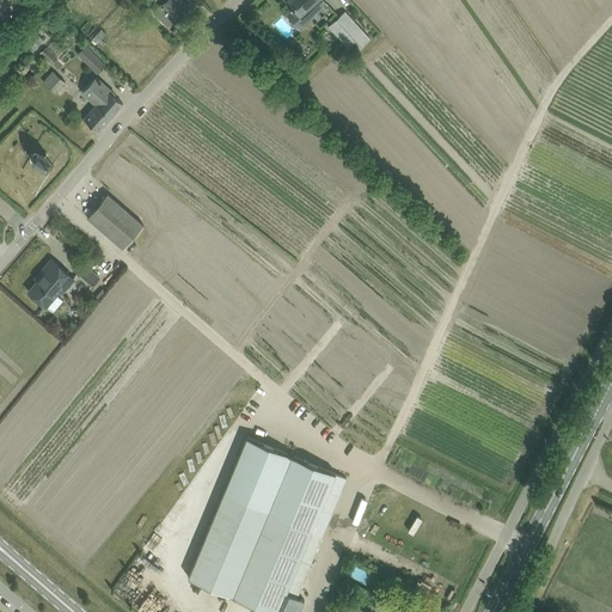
[(165,0),(154,12),(159,17),(167,25),(188,5),(183,0),(165,0)]
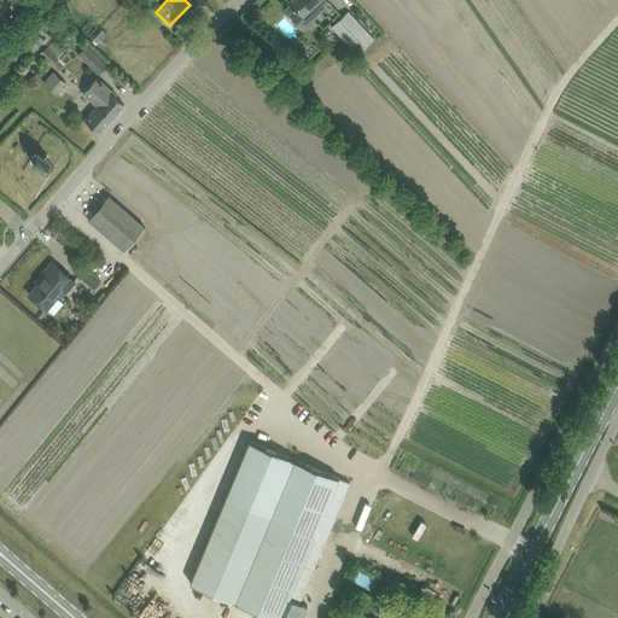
[(290,0),(289,3),(293,7),(292,7),(295,10),(295,9),(303,18),(322,0),(290,0)]
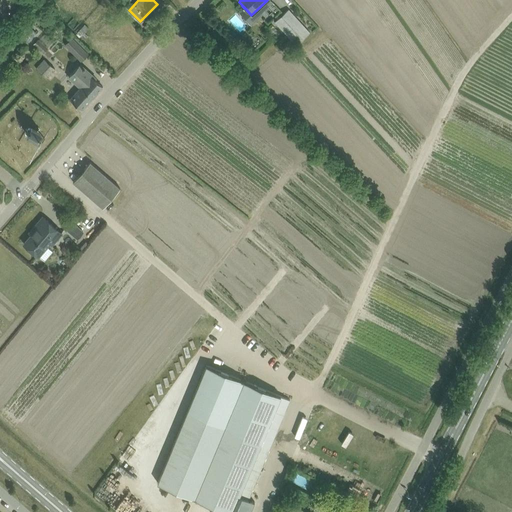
[(296,45),(310,32),(288,9),(275,21),(296,45)]
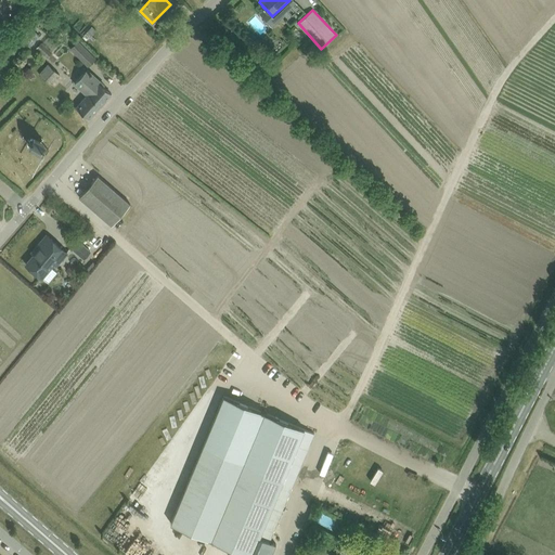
[(252,24),(265,39),(276,28),(262,13),(252,24)]
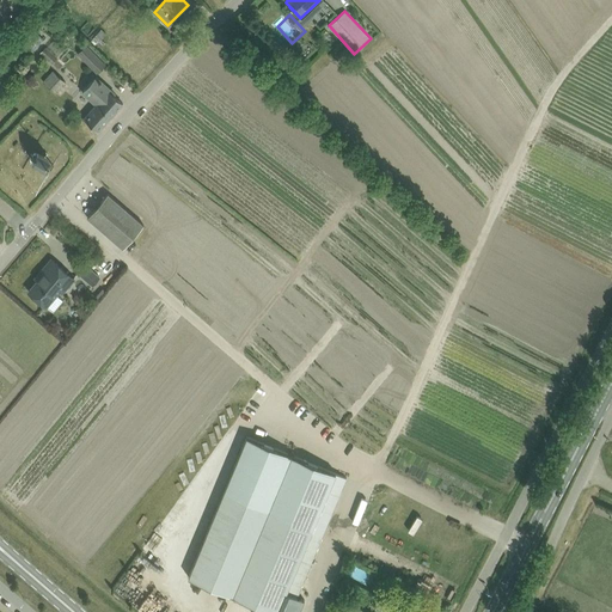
[(102,47),(105,42),(102,38),(106,34),(102,29),(92,38),(93,38),(91,41),(96,44),(97,43),(102,47)]
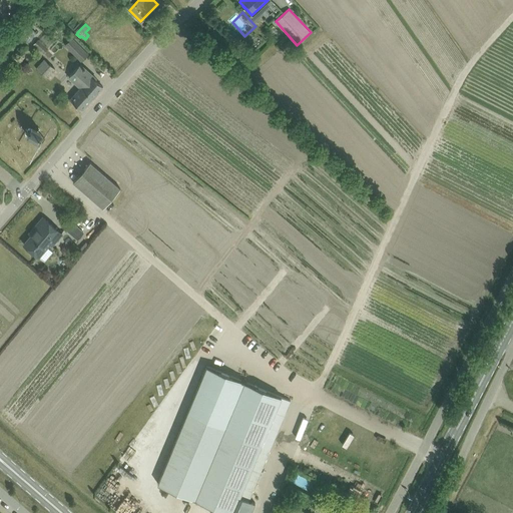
[(81,60),(87,54),(71,38),(65,44),(81,60)]
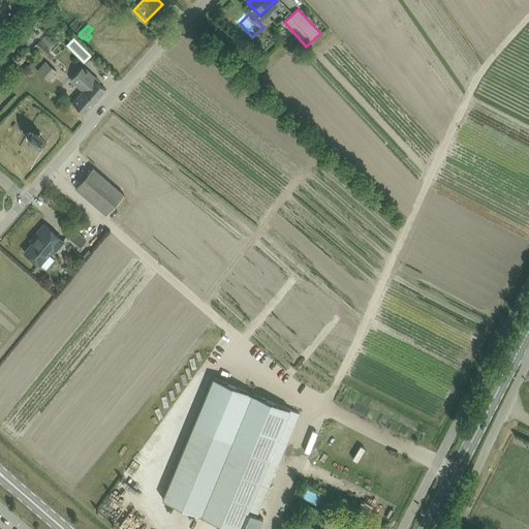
[(39,40),(34,45),(45,56),(50,51),(39,40)]
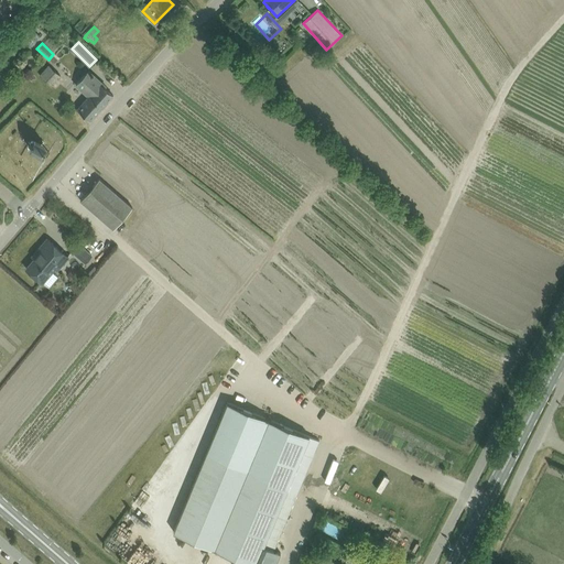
[(60,75),(47,65),(40,74),(51,85),(60,75)]
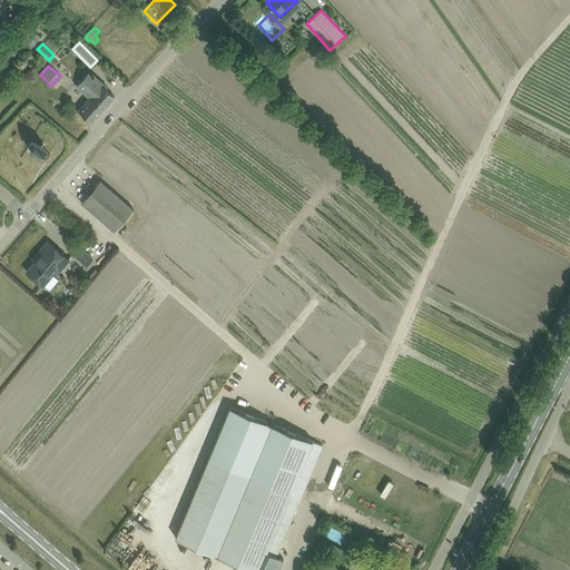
[(76,85),(89,97),(78,110),(91,121),(115,97),(101,85),(102,84),(89,71),(76,85)]
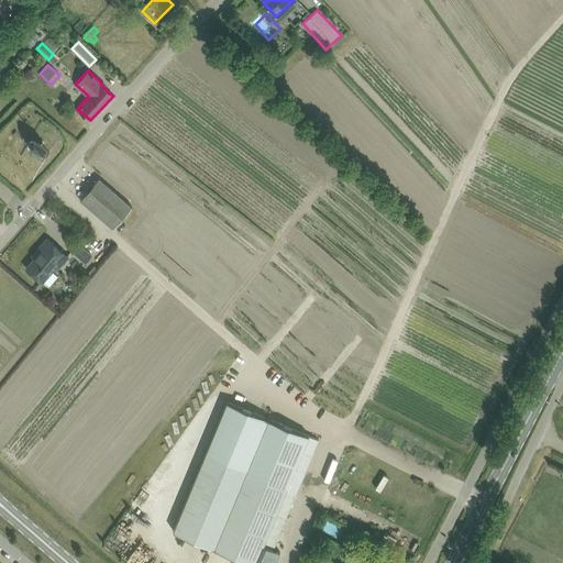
[(41,141),(34,151),(43,157),(50,146),(41,141)]
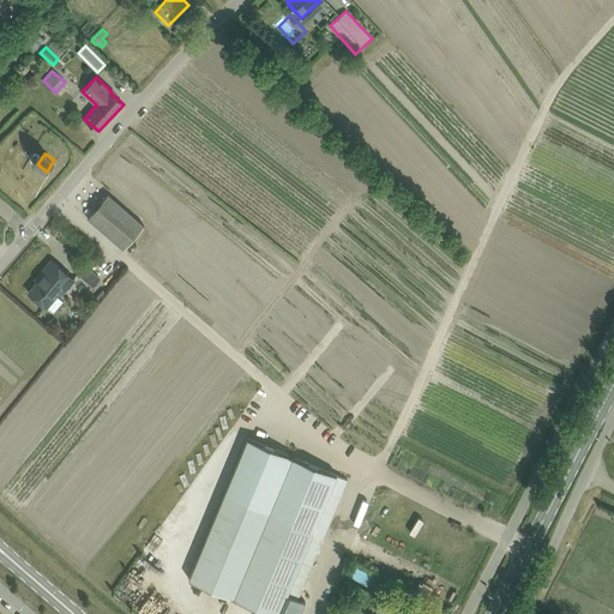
[(124,247),(143,224),(107,194),(88,220),(124,247)]
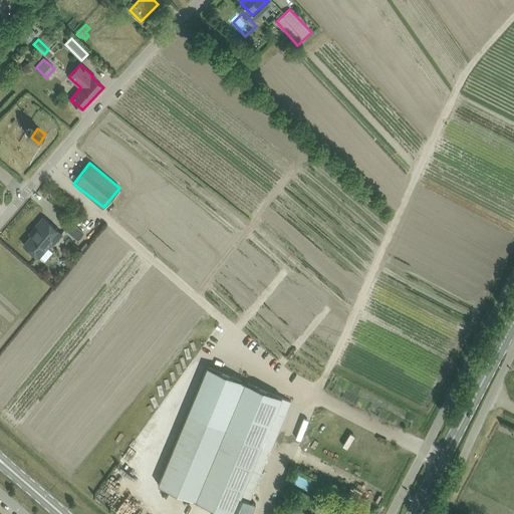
[(24,245),(31,251),(38,257),(50,243),(52,245),(56,240),(62,234),(45,220),(24,245)]
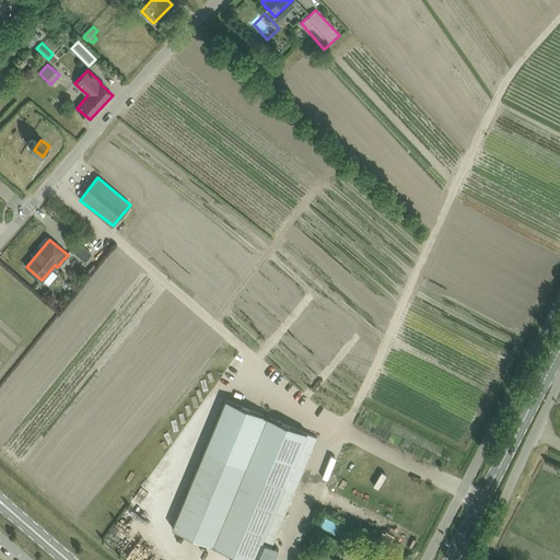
[(70,248),(84,260),(91,253),(77,241),(70,248)]
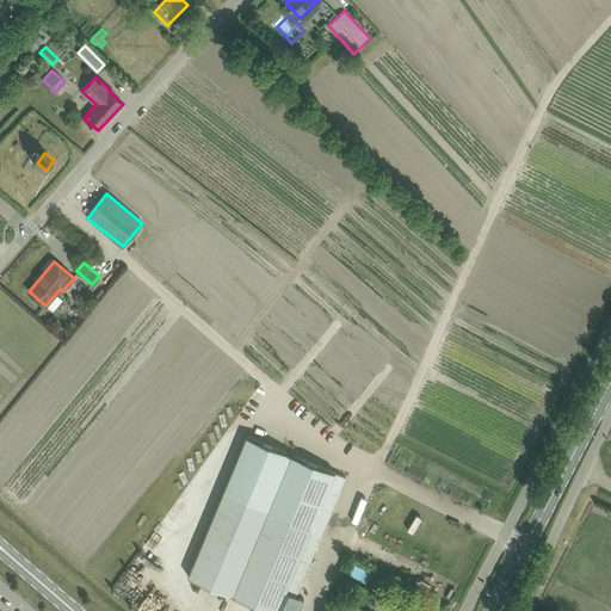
[(323,529),(346,476),(246,434),(224,488),(195,559),(187,575),(232,594),(272,610),(297,610),(303,599),(296,596),(323,529)]
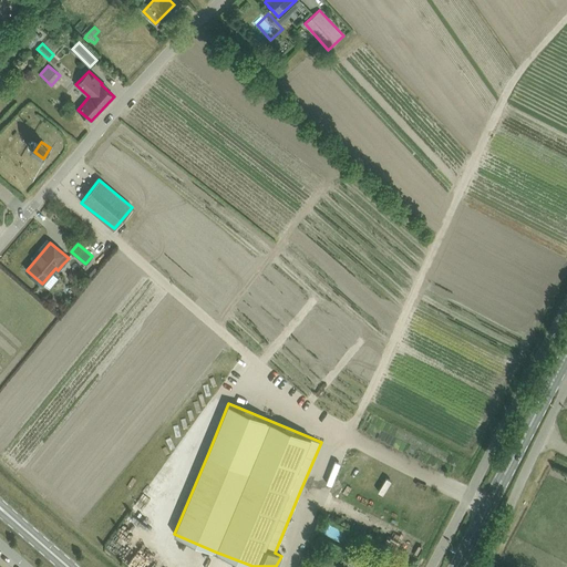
[(349,437),(330,461),(334,464),(353,441),(349,437)]
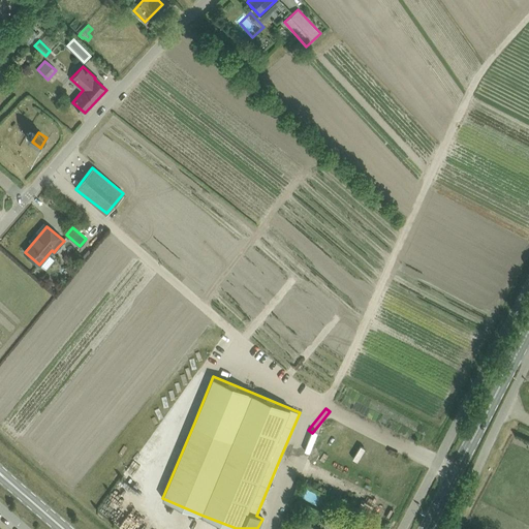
All buildings are outlined.
